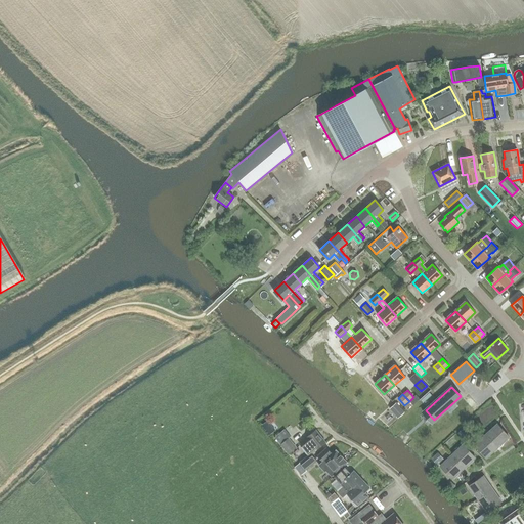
[(404,412),(395,402),(389,408),(397,419),(404,412)]
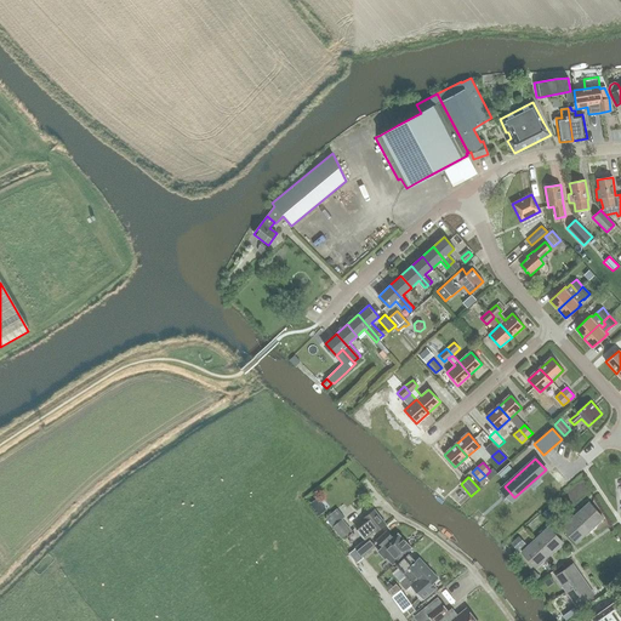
[(590,530),(603,518),(588,503),(575,516),(590,530)]
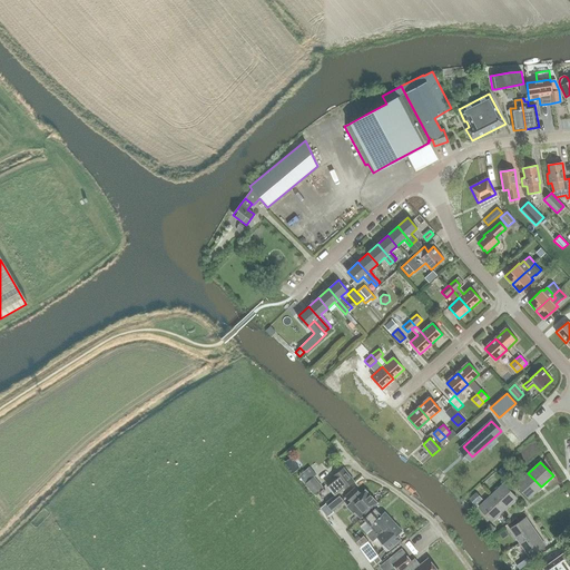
[(509,471),(504,465),(497,472),(502,477),(509,471)]
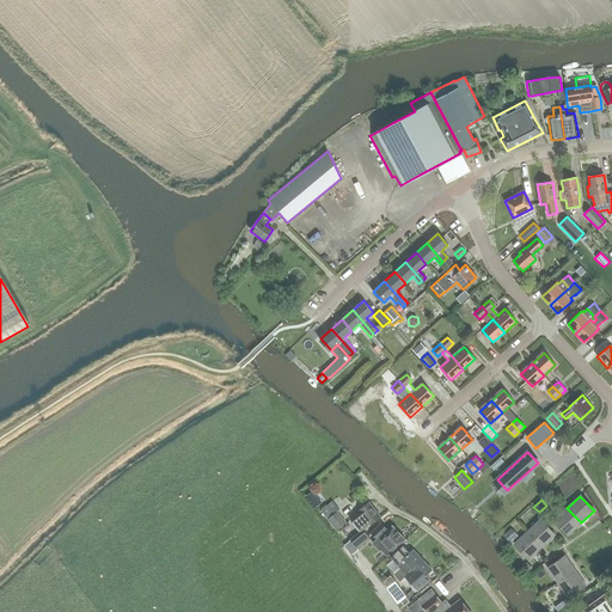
[(336,531),(347,522),(337,512),(340,509),(332,501),(322,509),(328,518),(326,519),(336,531)]
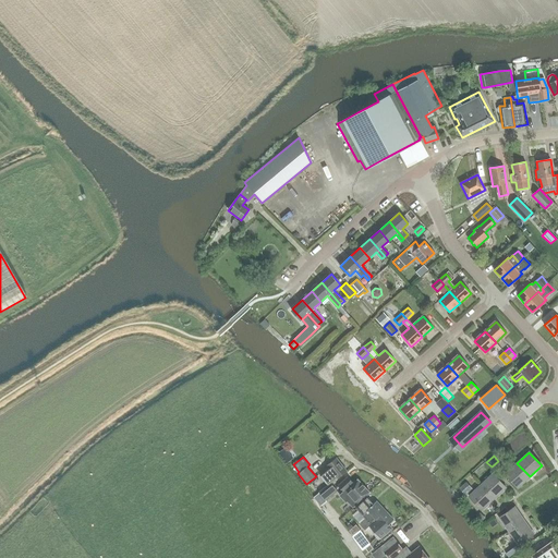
[(337,478),(347,471),(336,458),(326,465),(328,466),(319,474),(328,485),(337,477),(337,478)]
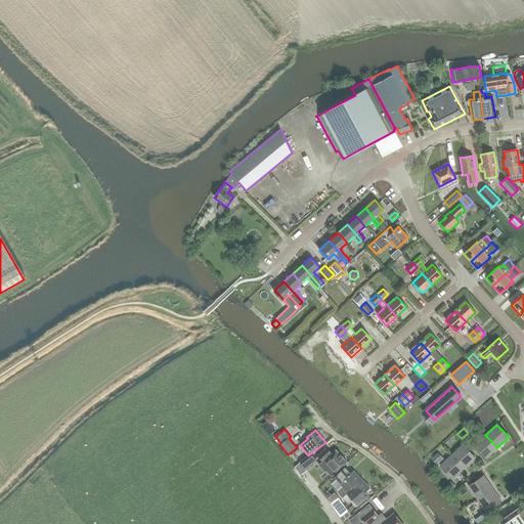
[(486,457),(497,447),(485,435),(474,445),(486,457)]
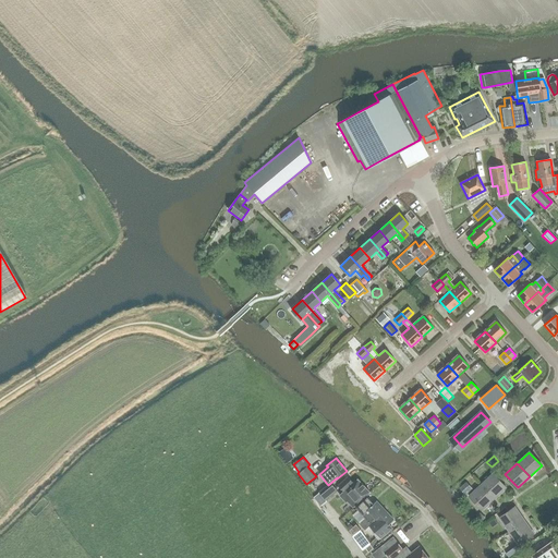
[(494,498),(506,487),(493,474),(481,485),(494,498)]
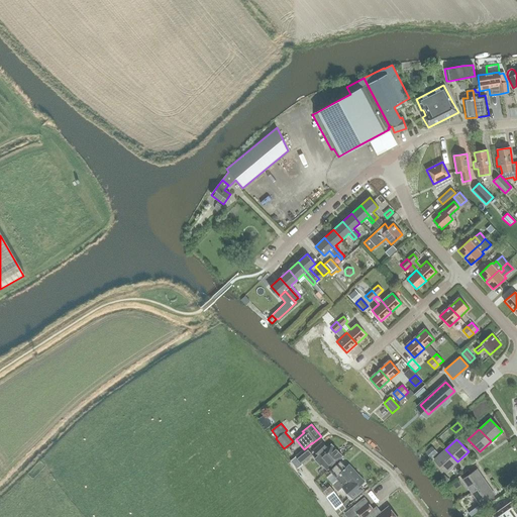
[(330,467),(342,456),(331,444),(327,447),(321,442),(313,450),(317,455),(313,458),(320,466),(321,464),(327,470),(330,467)]
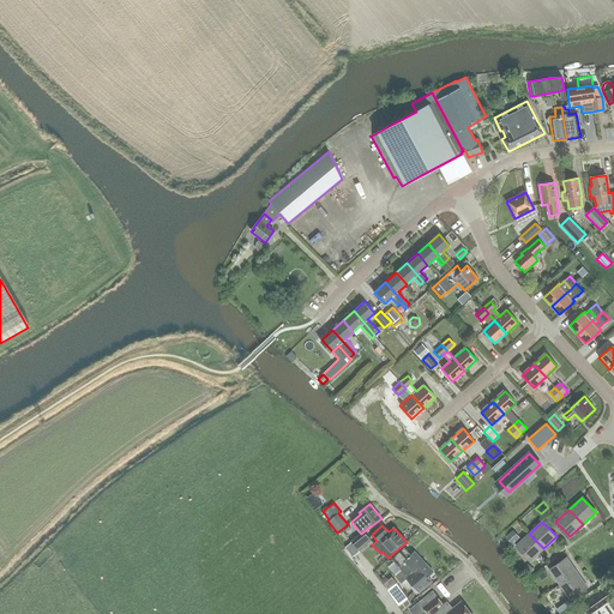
[(357,551),(371,540),(365,533),(351,542),(351,543),(357,551)]
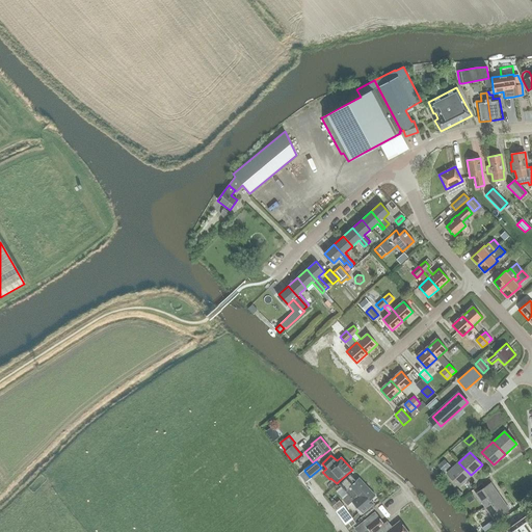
[(459,486),(471,475),(458,462),(447,473),(459,486)]
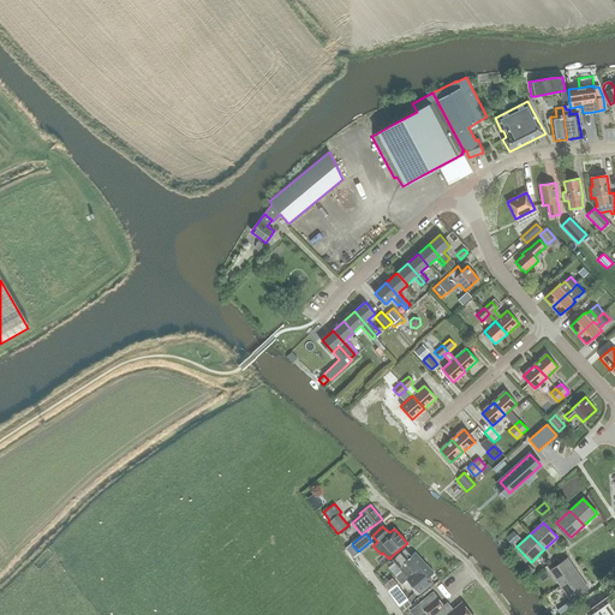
[(360,554),(358,551),(352,544),(346,549),(353,559),(360,554)]
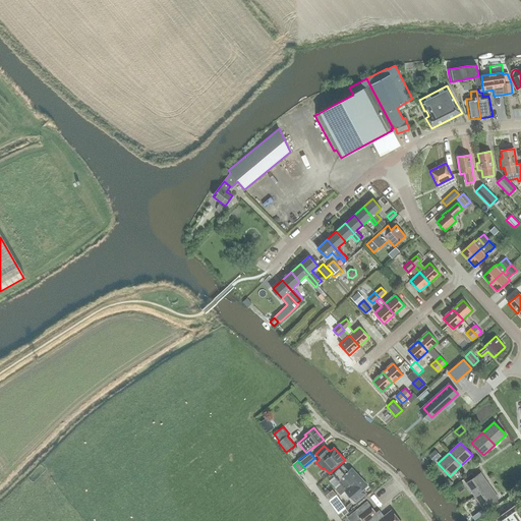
[(362,489),(367,485),(351,468),(348,471),(342,465),(332,474),(338,479),(337,480),(341,484),(336,488),(340,494),(344,490),(355,503),(365,494),(362,489)]
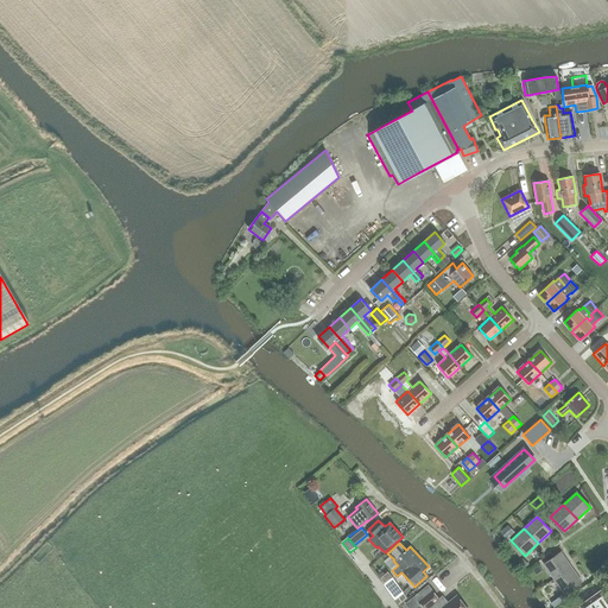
[(555,578),(571,568),(561,552),(544,564),(555,578)]
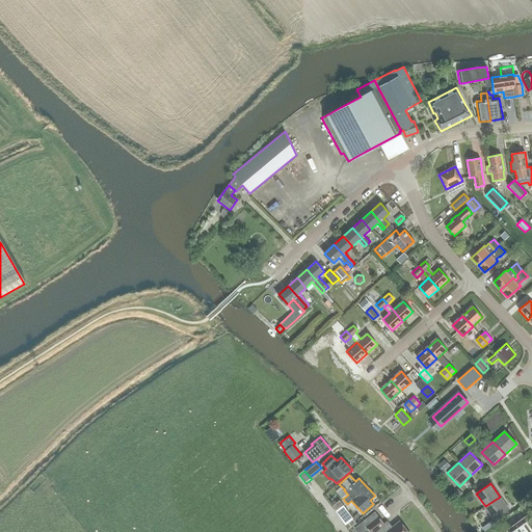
[(457,488),(453,493),(457,498),(462,494),(457,488)]
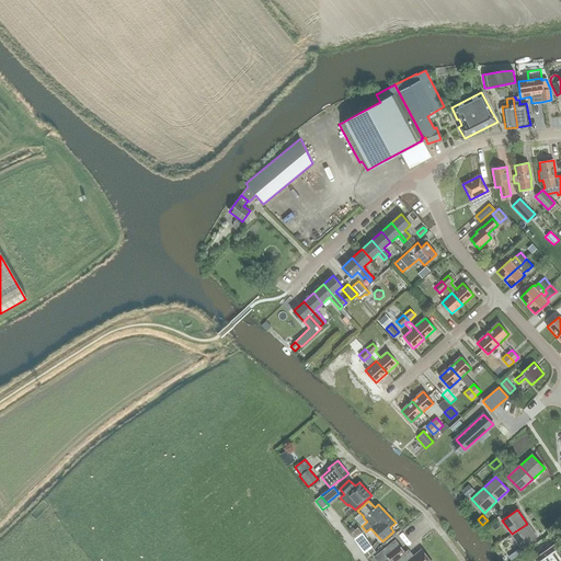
[(521,548),(536,537),(527,524),(512,534),(521,548)]
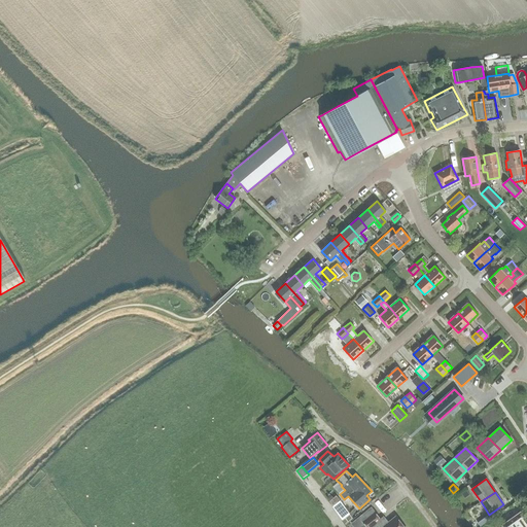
[(334,503),(342,514),(348,508),(340,498),(334,503)]
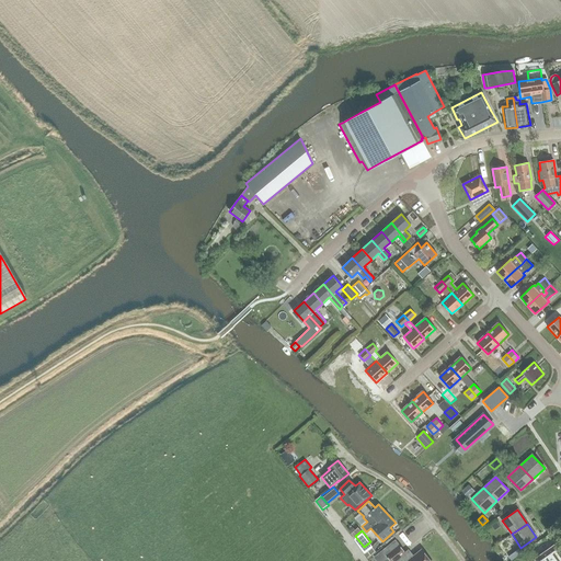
[(535,560),(560,560),(560,542),(559,541),(535,559),(535,560)]
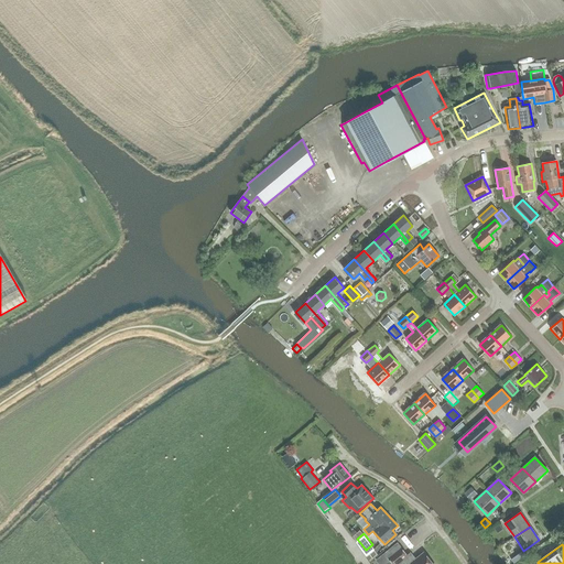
[(392,563),(397,563),(407,556),(401,549),(389,559),(392,563)]
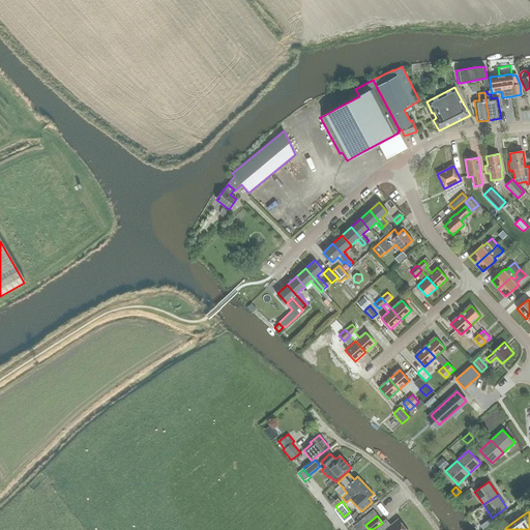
[(351,517),(343,523),(347,528),(354,521),(351,517)]
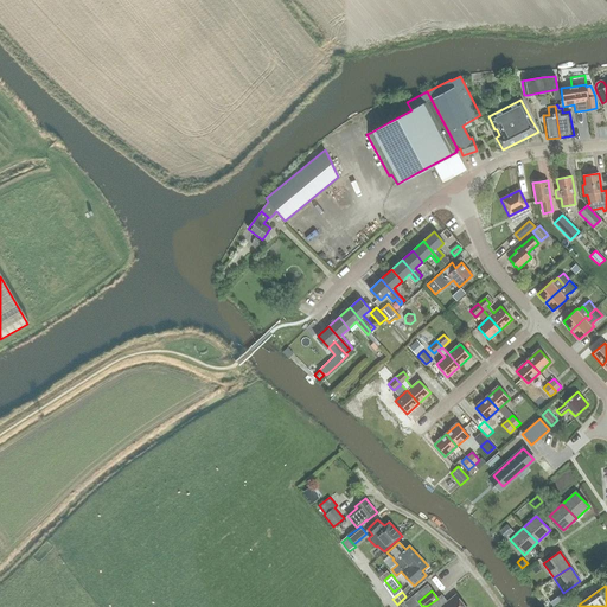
[(549,602),(553,606),(564,599),(561,594),(549,602)]
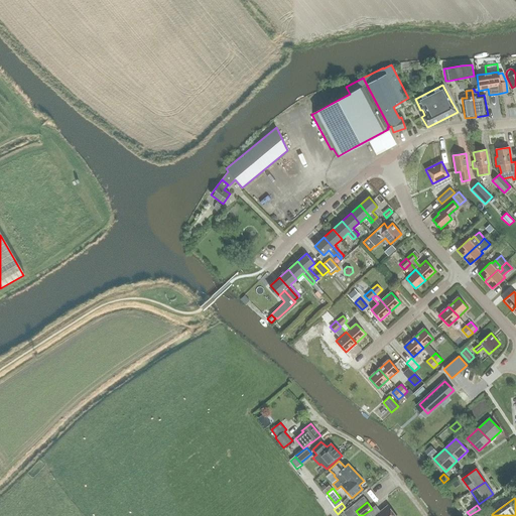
[(374,515),(395,515),(387,506),(374,515)]
